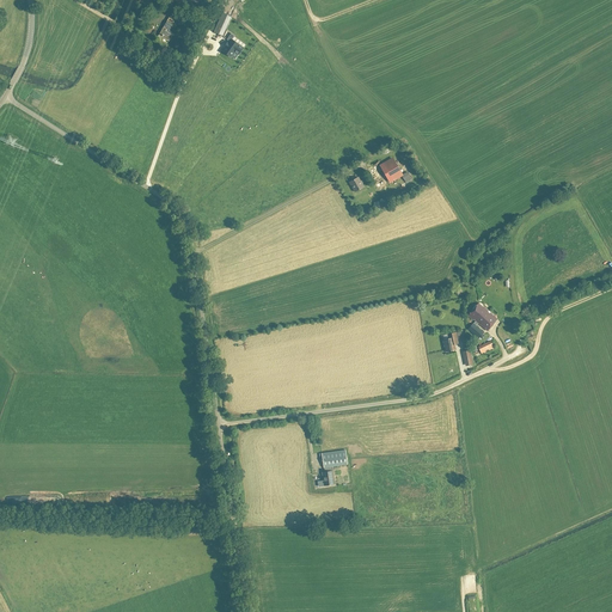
[(222,37),(232,17),(224,13),(214,32),(222,37)]
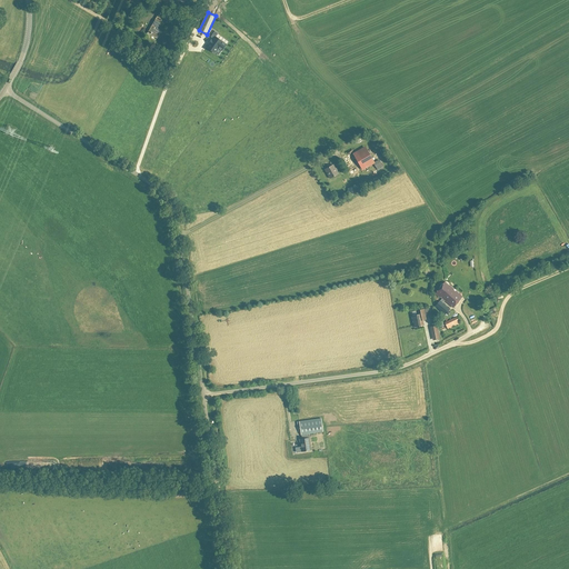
[(161,29),(167,19),(158,15),(147,33),(148,32),(151,35),(162,41),(168,32),(166,31),(161,29)]
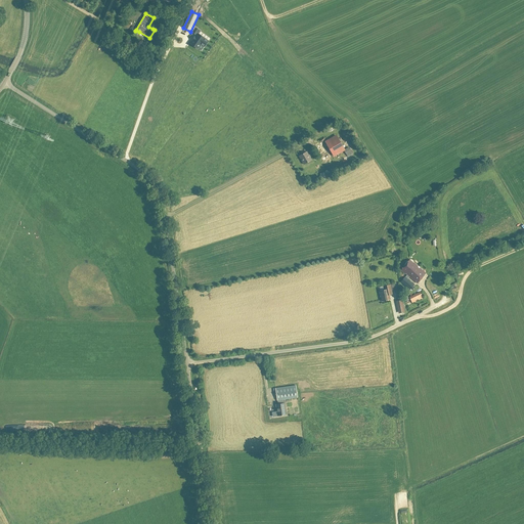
[(191,43),(198,48),(201,44),(202,44),(205,46),(208,40),(199,34),(201,30),(198,29),(194,34),(197,35),(191,43)]
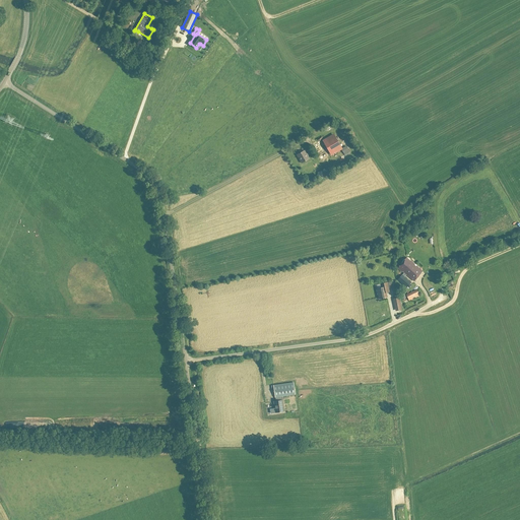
[(328,149),(332,155),(341,149),(344,154),(349,151),(346,146),(342,148),(334,133),(322,140),(328,149)]
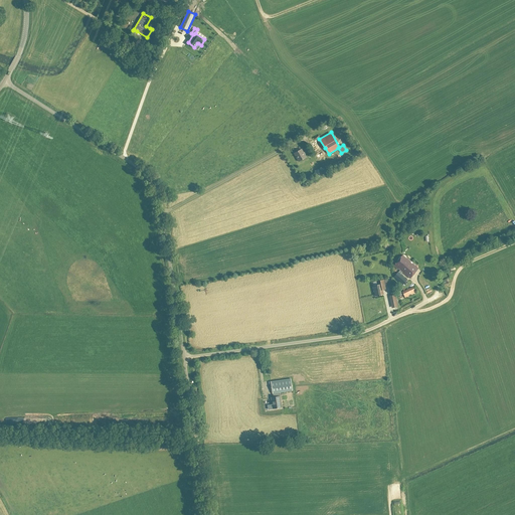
[(306,157),(305,155),(307,154),(305,151),(303,152),(302,149),(294,154),(299,162),(306,157)]
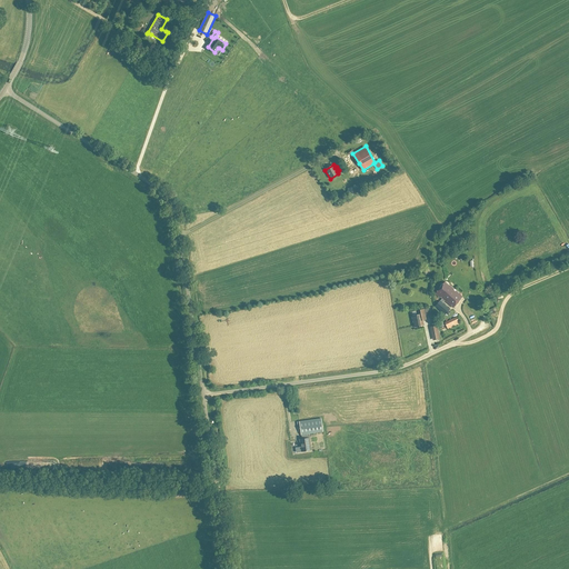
[(348,188),(347,193),(351,196),(356,193),(356,189),(352,187),(348,188)]
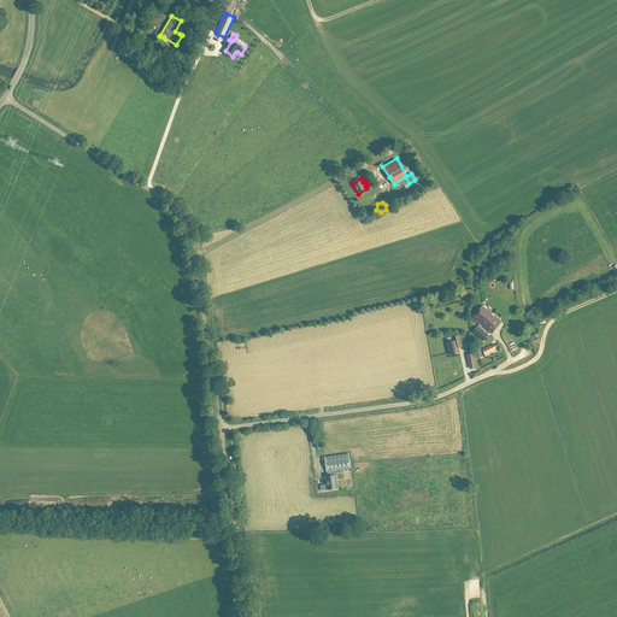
[(482,341),(488,335),(480,328),(482,325),(492,334),(501,322),(483,306),(472,318),(477,323),(477,322),(480,323),(477,325),(471,331),(482,341)]
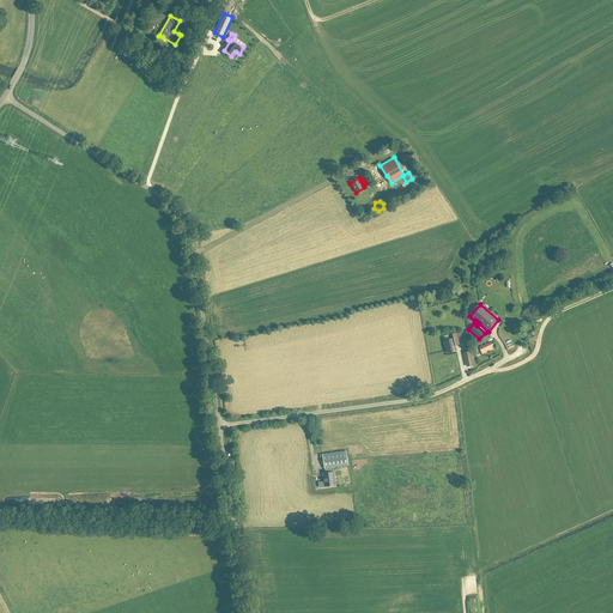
[(456,345),(460,344),(457,333),(448,334),(448,335),(444,335),(445,340),(444,340),(447,352),(457,351),(456,345)]
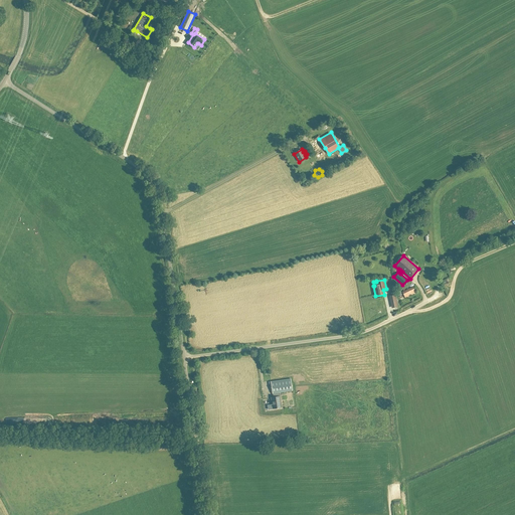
[(405,298),(416,293),(413,287),(402,292),(405,298)]
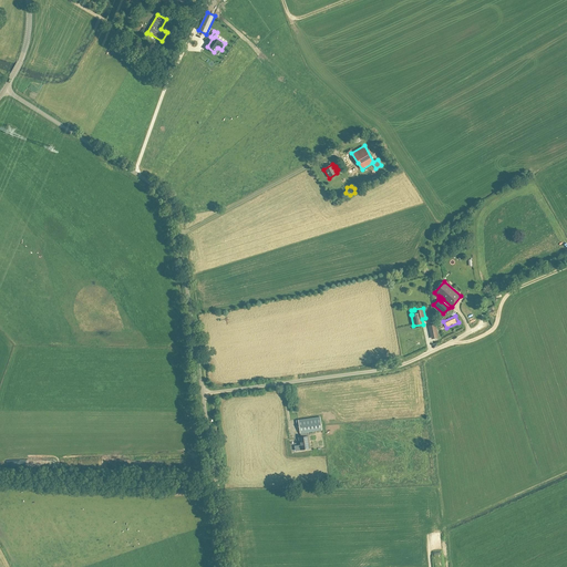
[(429,326),(432,339),(439,338),(435,325),(429,326)]
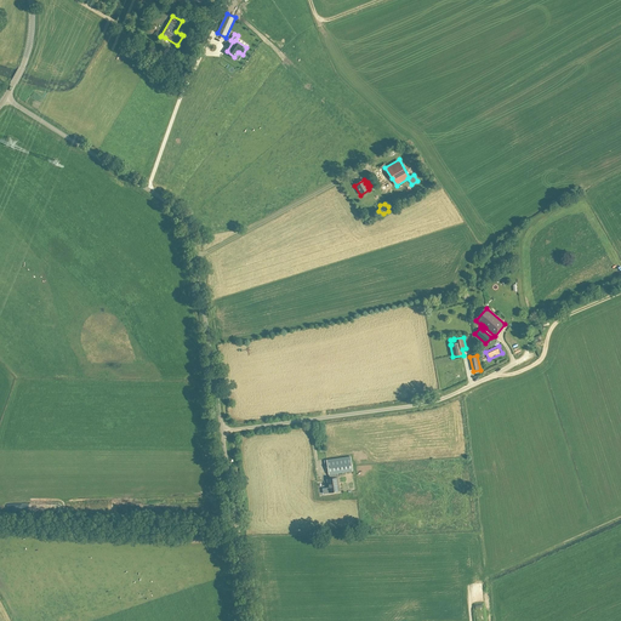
[(324,489),(325,494),(340,491),(337,478),(336,473),(353,471),(351,456),(326,460),(329,474),(330,479),(326,479),(328,484),(329,484),(329,488),(324,489)]
